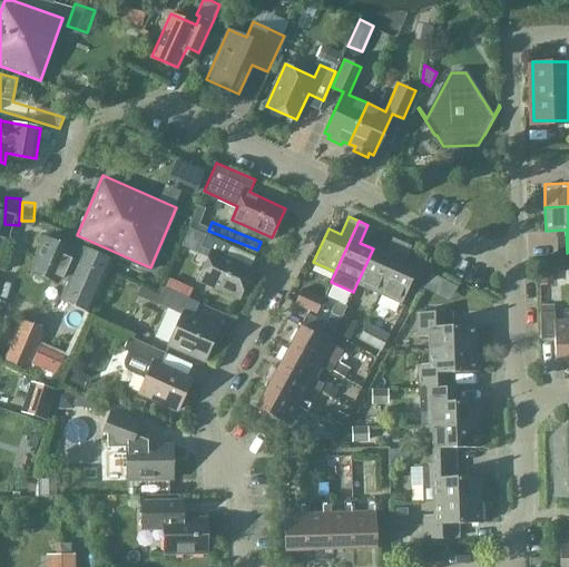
[(251,269),(243,265),(225,257),(231,245),(206,234),(200,246),(211,251),(198,279),(238,297),(251,269)]
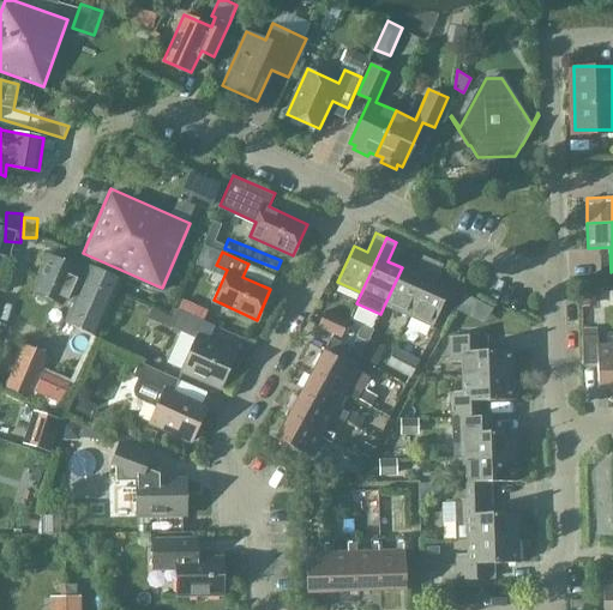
[(95,334),(116,285),(120,277),(89,264),(86,270),(49,253),(32,290),(61,302),(61,300),(71,303),(64,320),(95,334)]
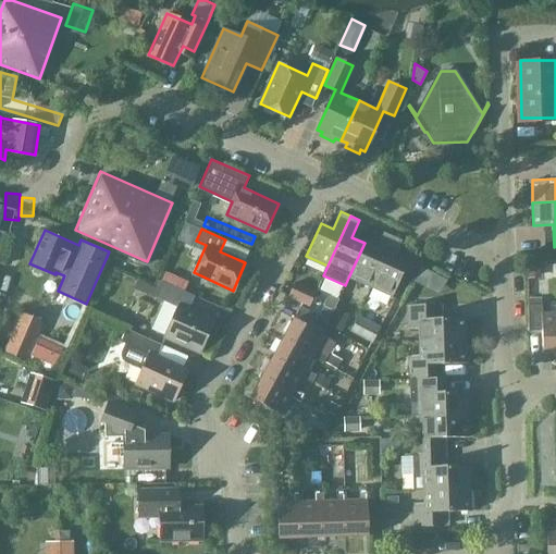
[(370,285),(393,235),(384,231),(377,248),(365,243),(349,275),(370,285)]
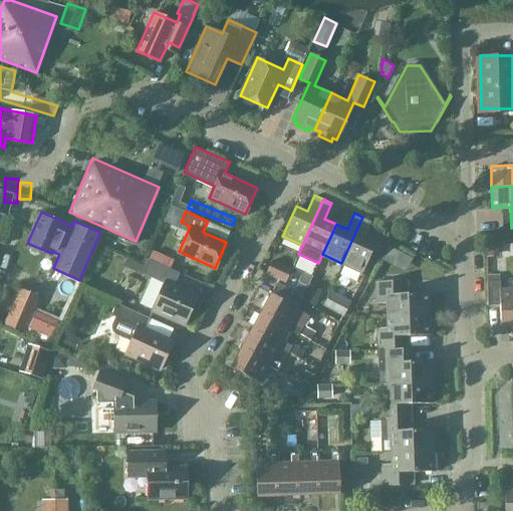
[(371,221),(362,217),(341,263),(362,272),(375,242),(364,236),(371,221)]
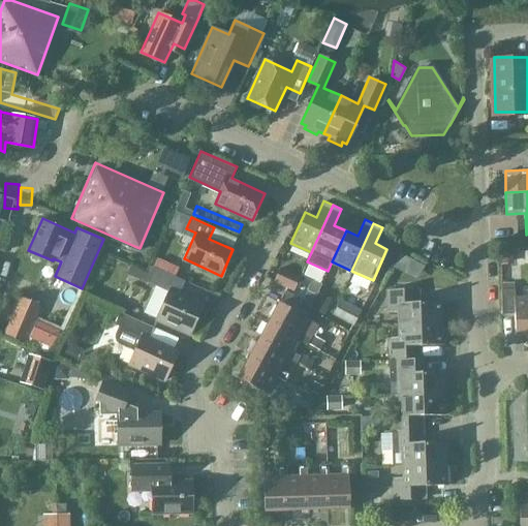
[(514,261),(513,247),(501,247),(502,263),(514,261)]
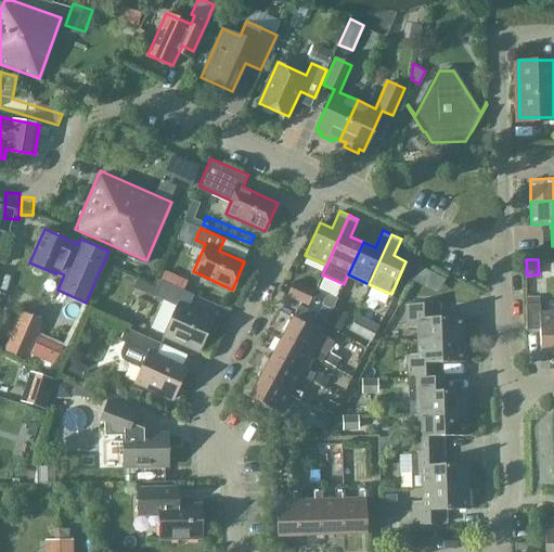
[(181,270),(166,262),(159,277),(175,284),(181,270)]
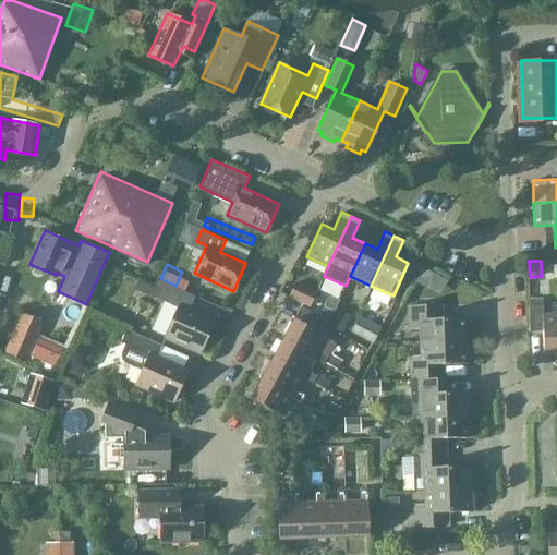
[(195,297),(162,282),(155,278),(153,284),(138,277),(134,289),(148,296),(149,293),(156,297),(156,298),(178,308),(165,337),(201,353),(216,320),(190,308),(195,297)]
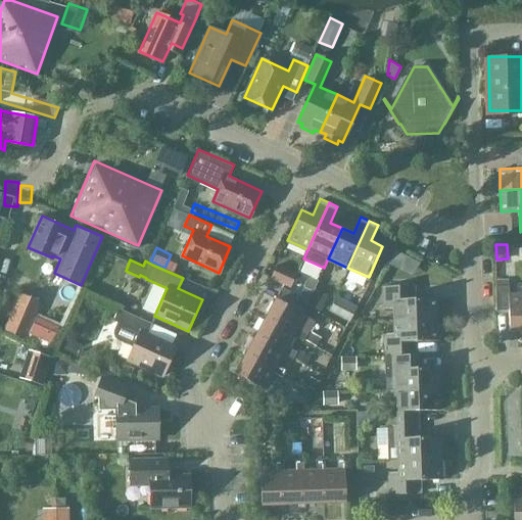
[(291,286),(297,273),(277,264),(271,278),(291,286)]
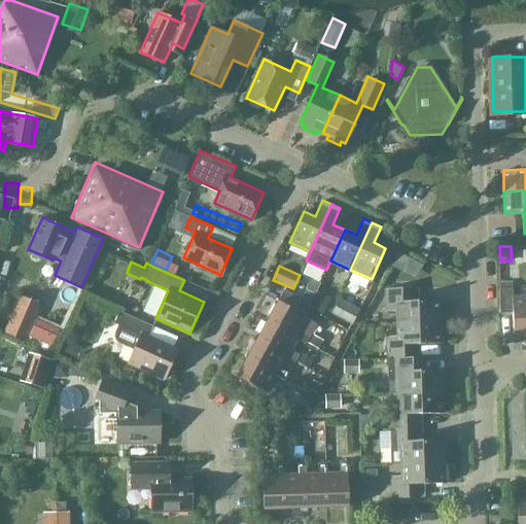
[(396,309),(397,321),(441,320),(440,299),(413,300),(412,286),(386,287),(386,310),(396,309)]
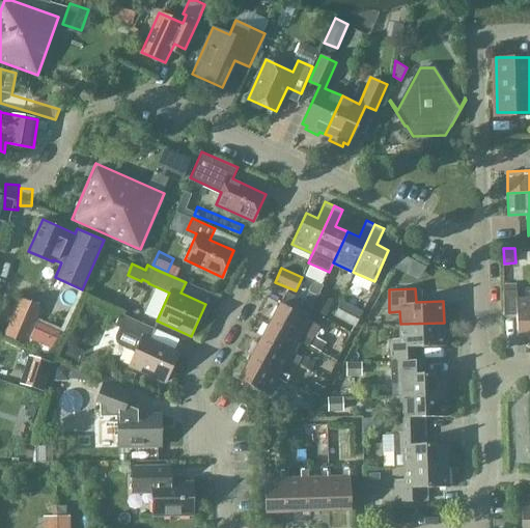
[(529,296),(517,297),(517,288),(503,288),(504,314),(517,313),(517,335),(529,334),(529,296)]
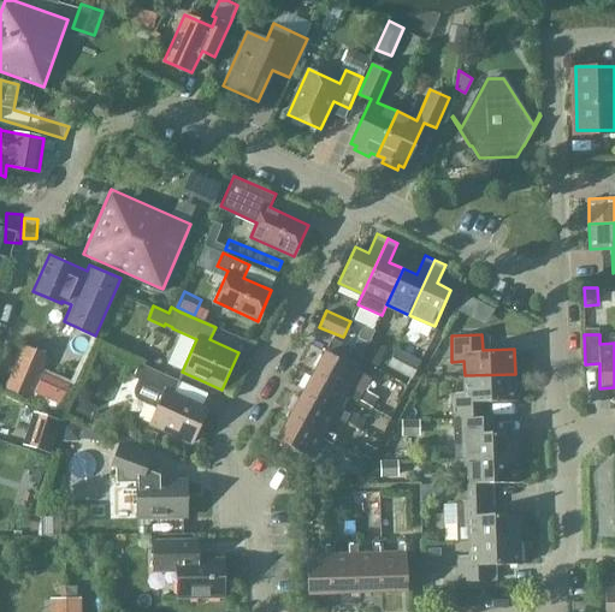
[(385,345),(372,339),(364,357),(377,363),(385,345)]
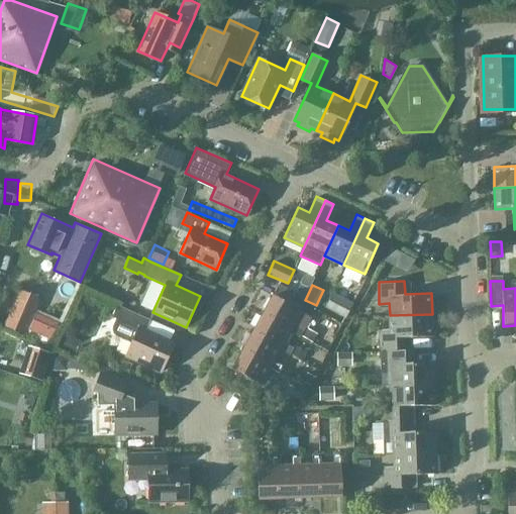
[(40,297),(19,288),(3,325),(24,334),(40,297)]
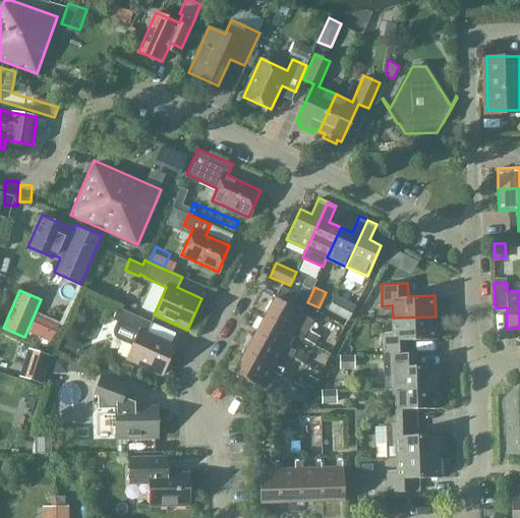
[(327,307),(347,319),(355,303),(335,293),(327,307)]
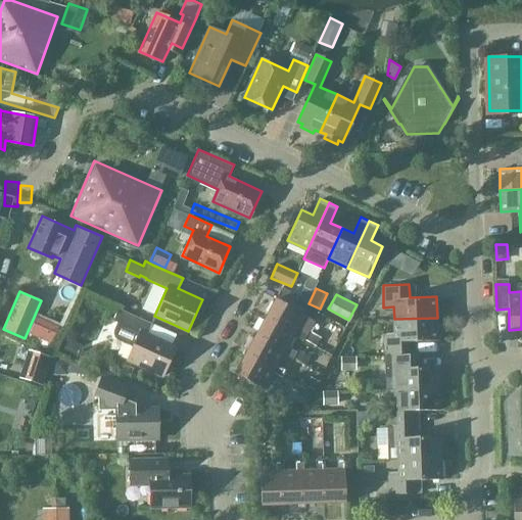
[(266,317),(295,332),(294,334),(303,340),(315,320),(276,298),(266,317)]
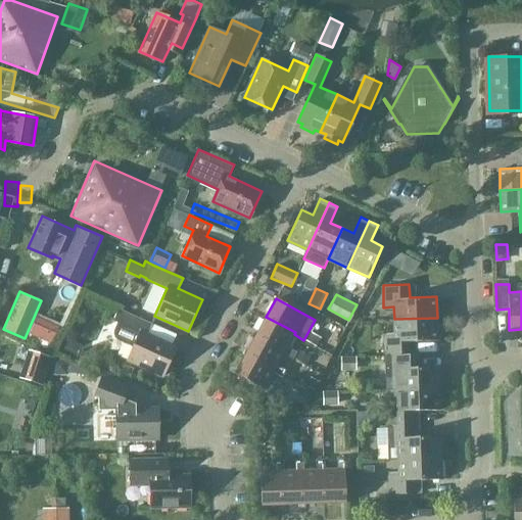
[(36,327),(53,332),(59,308),(42,303),(36,327)]
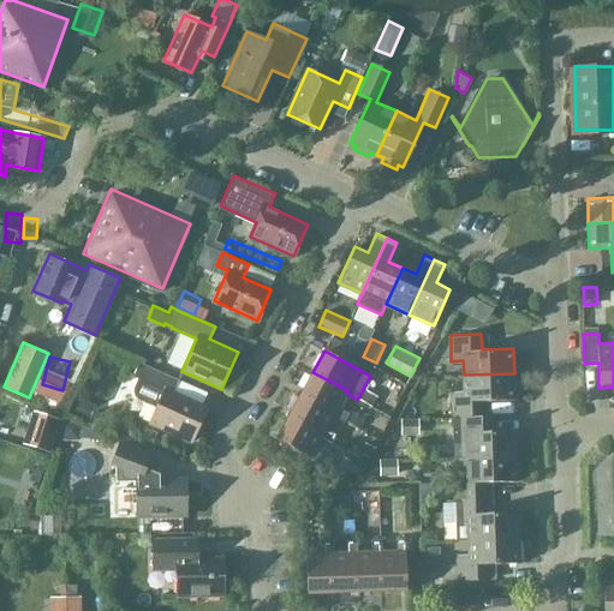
[(179,381),(139,363),(133,376),(138,379),(135,387),(135,391),(136,396),(139,399),(158,407),(150,423),(192,442),(207,408),(173,394),(179,381)]
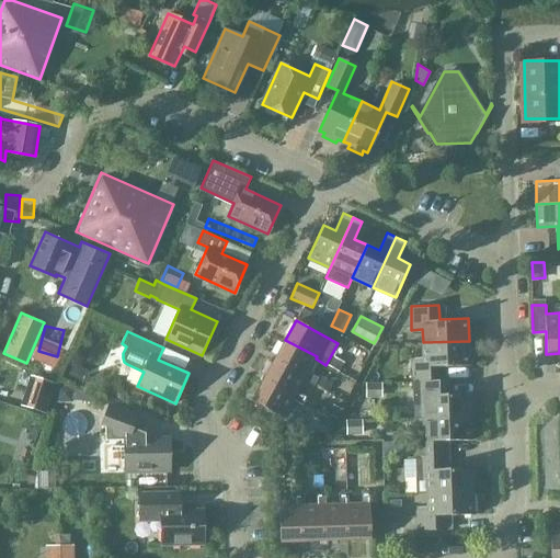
[(309,371),(316,359),(317,356),(285,340),(274,360),(306,377),(305,378),(315,384),(316,383),(319,376),(309,371)]
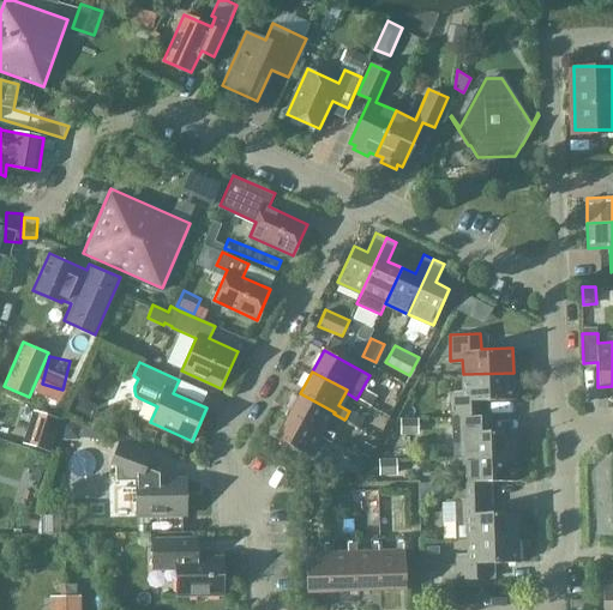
[(514,398),(514,373),(463,374),(463,390),(452,390),(452,416),(484,415),(484,399),(514,398)]
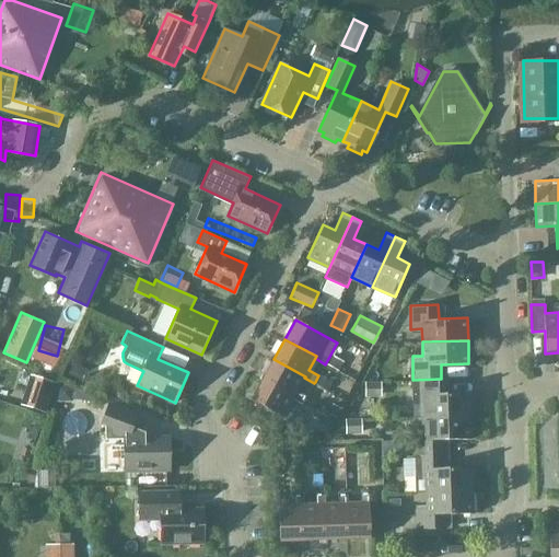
[(345,360),(333,354),(327,362),(339,369),(345,360)]
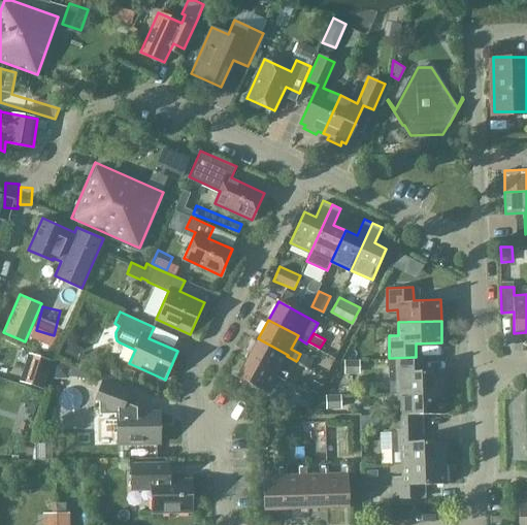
[(83,347),(63,338),(57,353),(76,361),(83,347)]
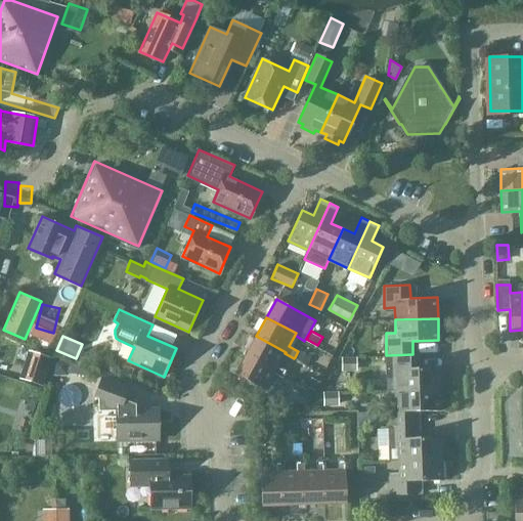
[(278,364),(285,353),(286,352),(256,336),(246,354),(275,371),(274,372),(284,377),(288,370),(278,364)]
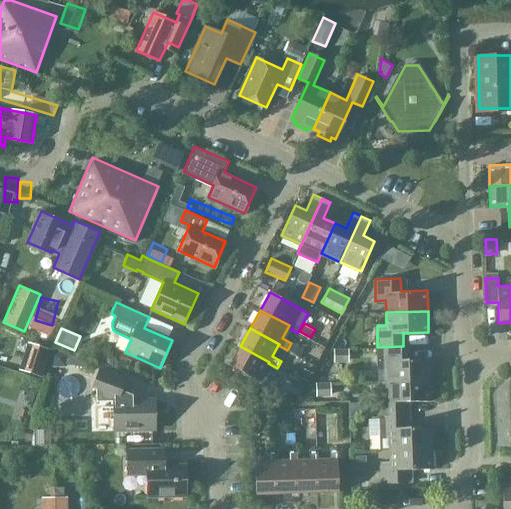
[(38,374),(47,348),(28,342),(20,368),(38,374)]
